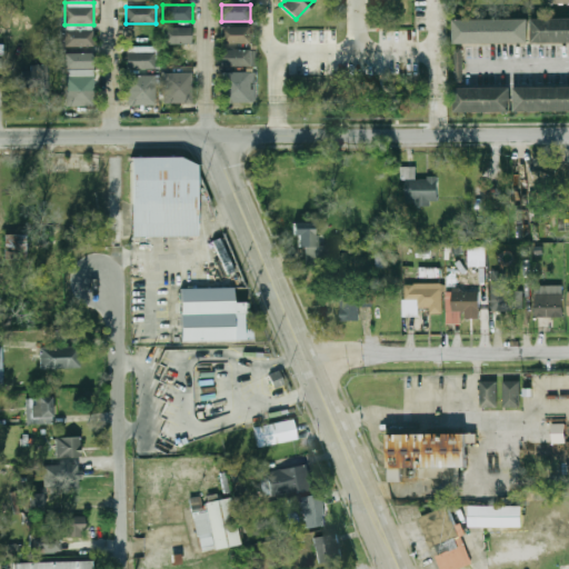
[(458,18),(533,17),(533,41),(458,42),(458,18)]
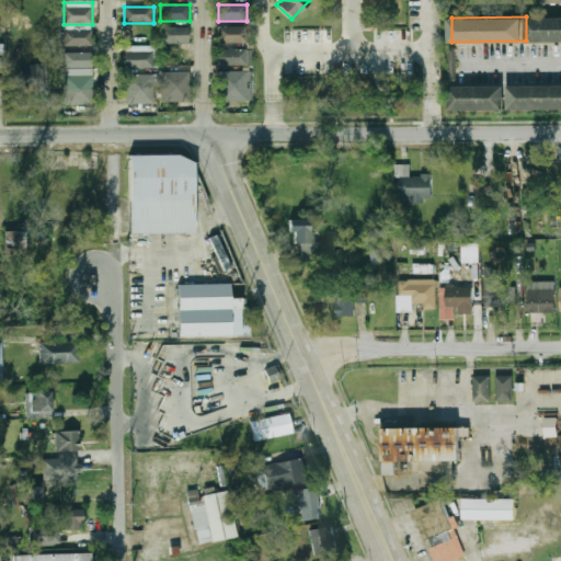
[(560,42),(529,42),(529,19),(560,19),(560,42)]
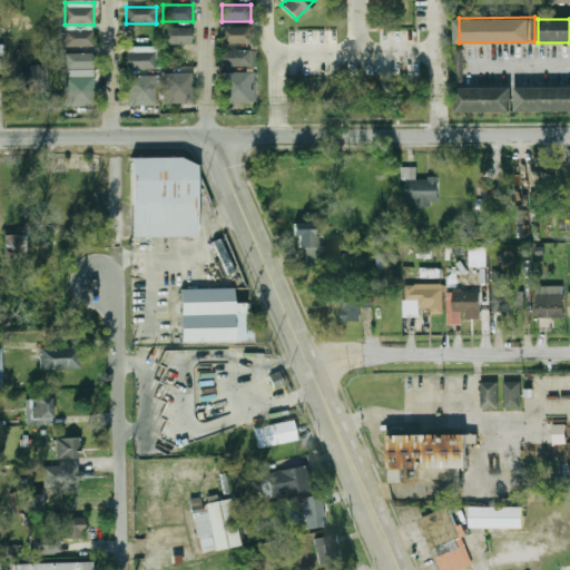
[(251,43),(251,27),(222,27),(222,43),(251,43)]
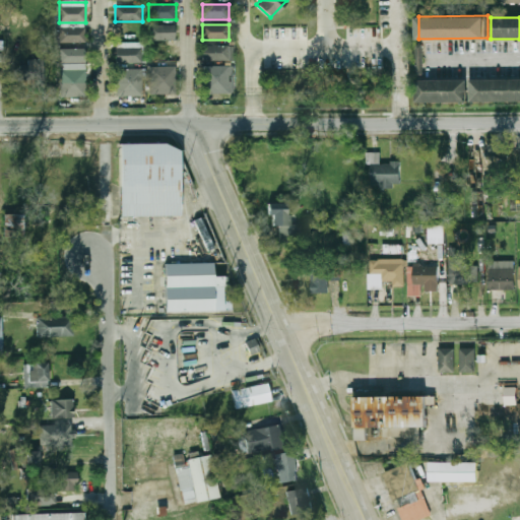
[(148,25),(148,40),(176,40),(176,25),(148,25)]
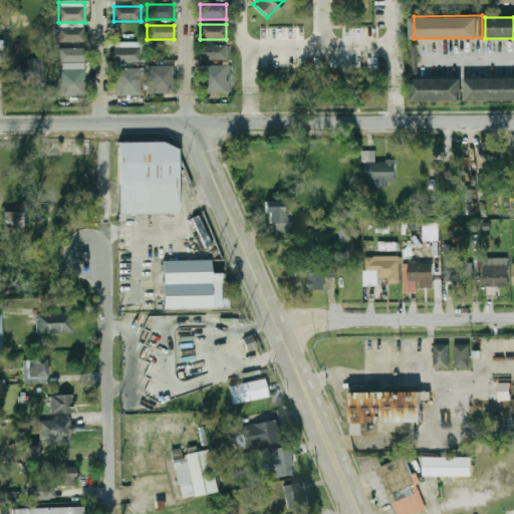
[(58,42),(85,42),(85,29),(58,29),(58,42)]
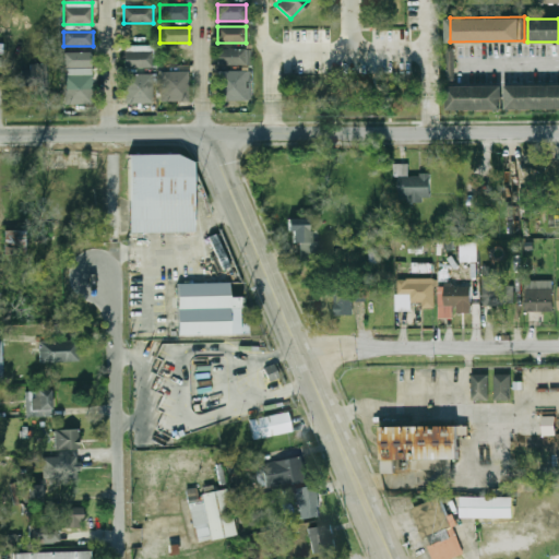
[(153,46),(126,46),(126,68),(153,68),(153,46)]
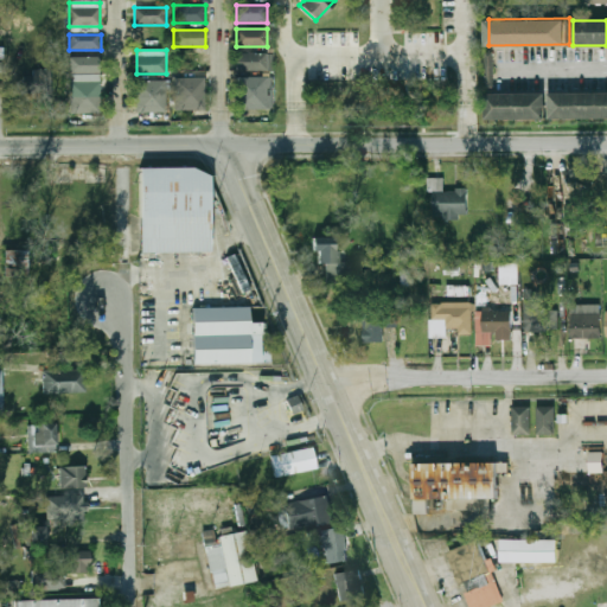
[(493,83),(493,52),(485,51),(484,83),(493,83)]
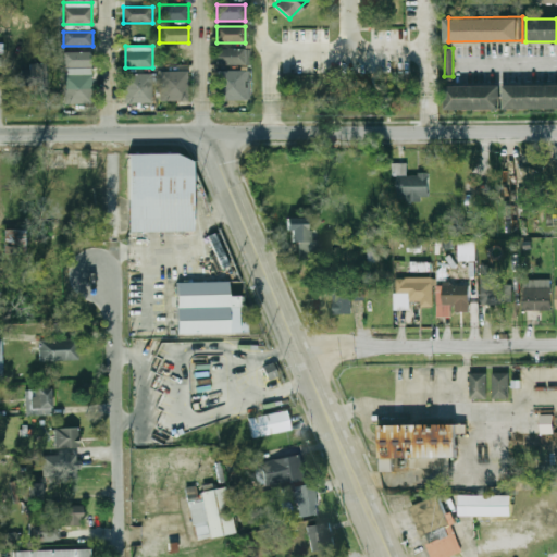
[(218,65),(248,65),(248,49),(218,49),(218,65)]
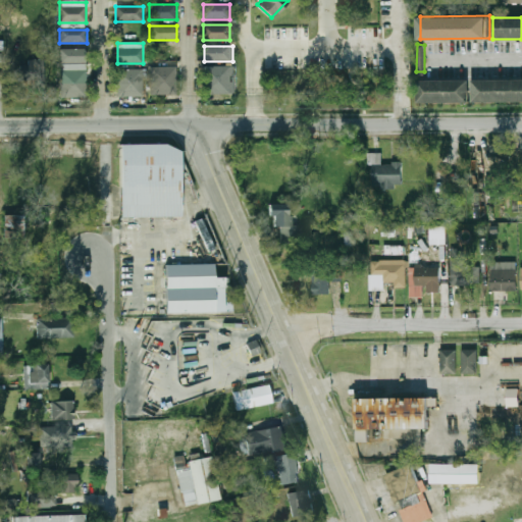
[(58,49),(58,69),(86,69),(86,49),(58,49)]
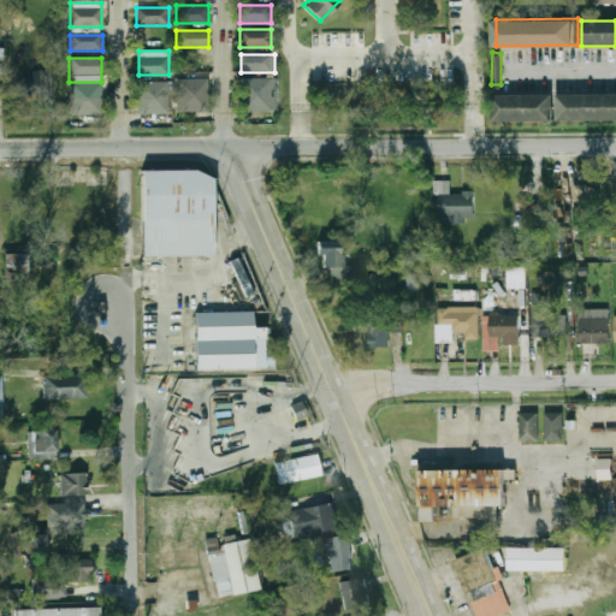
[(53,72),(25,72),(25,100),(53,100),(53,72)]
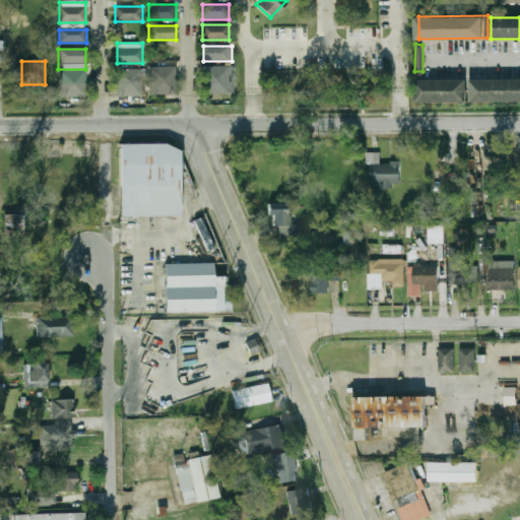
[(234,66),(204,66),(204,95),(234,95),(234,66)]
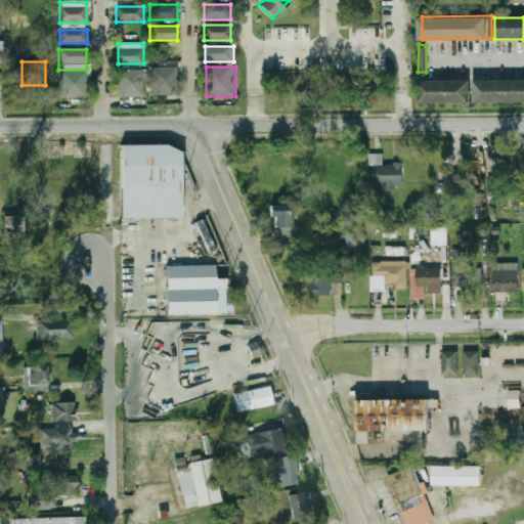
[(177,95),(177,68),(151,68),(151,95),(177,95)]
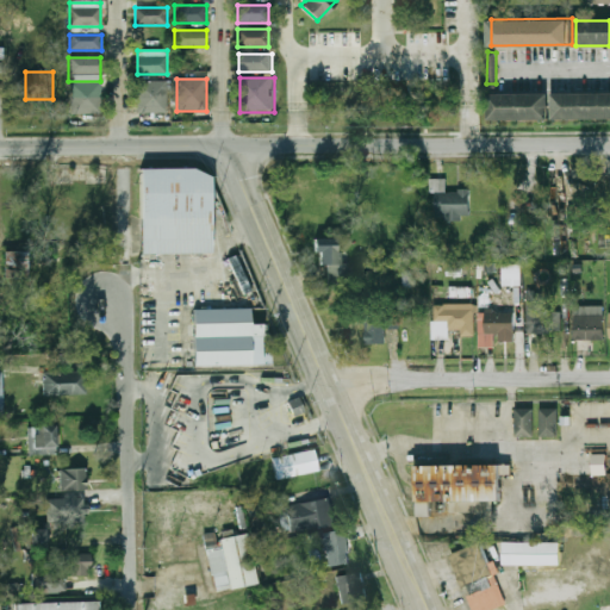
[(167,81),(137,81),(137,112),(167,112),(167,81)]
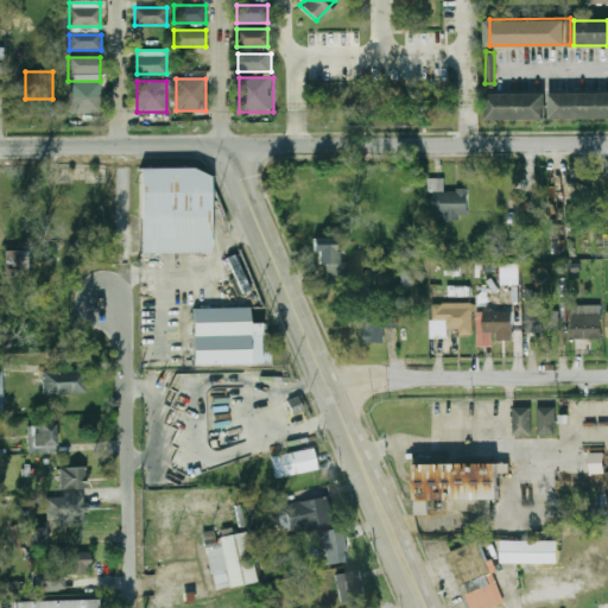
[(70,114),(99,114),(99,87),(70,87),(70,114)]
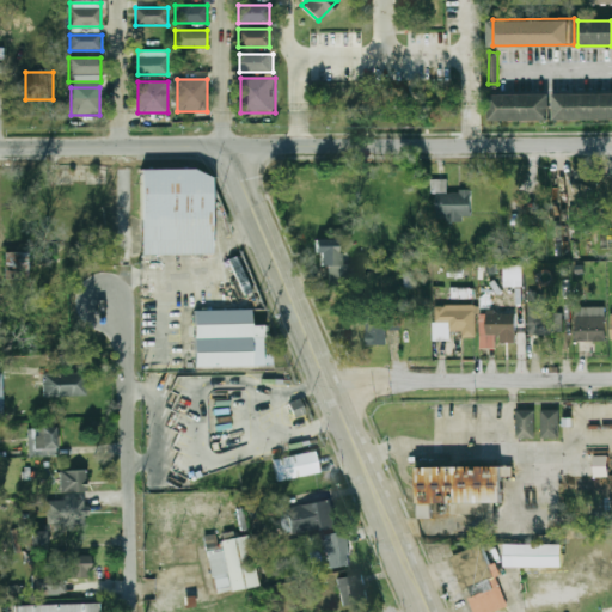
[(611,118),(560,120),(560,93),(611,92),(611,118)]
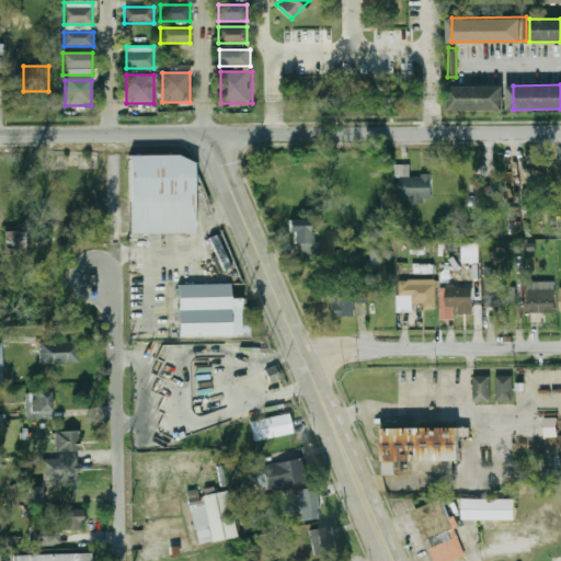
[(454,87),(510,87),(510,110),(454,110),(454,87)]
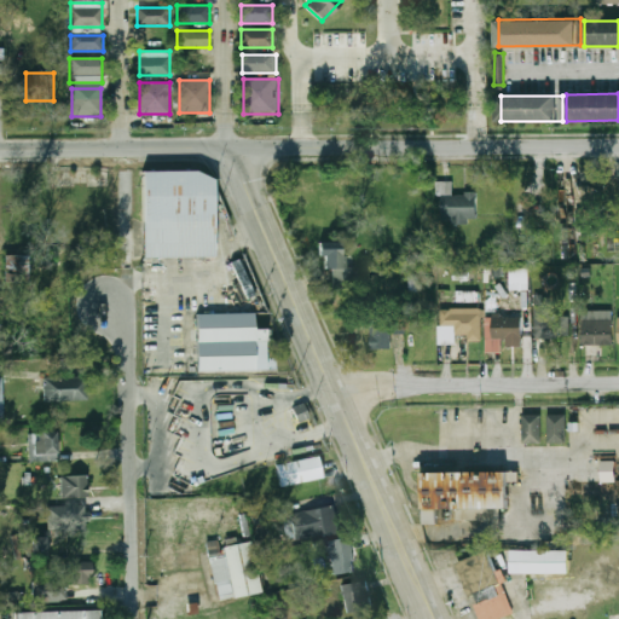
[(143,256),(215,256),(215,173),(143,173),(143,256)]
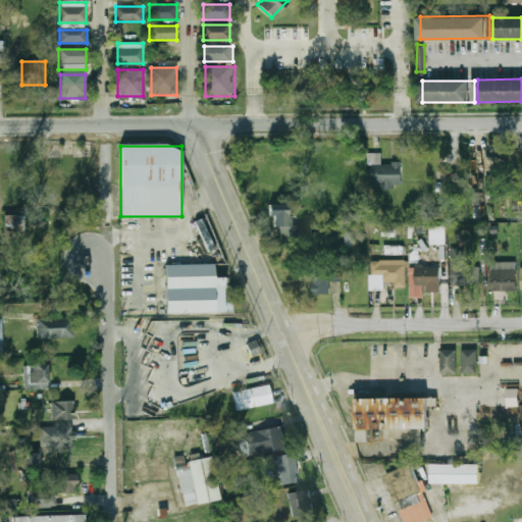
[(381,152),(367,152),(367,164),(372,164),(372,185),(402,185),(402,163),(381,163),(381,152)]
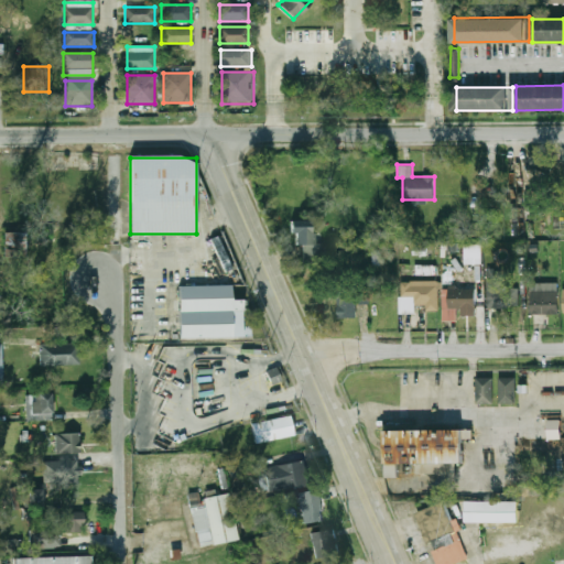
[(313,243),(313,220),(293,220),(293,246),(304,246),(304,260),(323,260),(323,243),(313,243)]
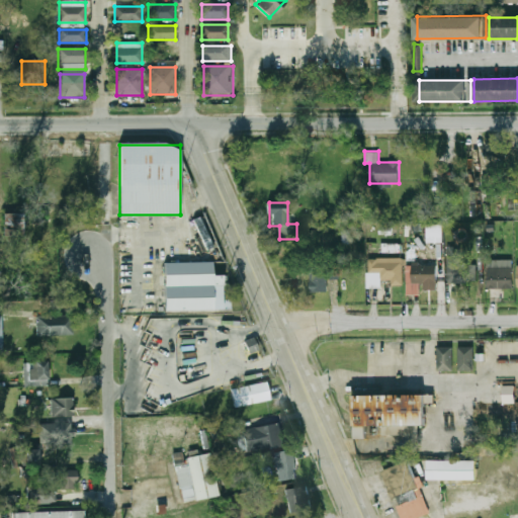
[(24,236),(24,213),(5,213),(5,236),(24,236)]
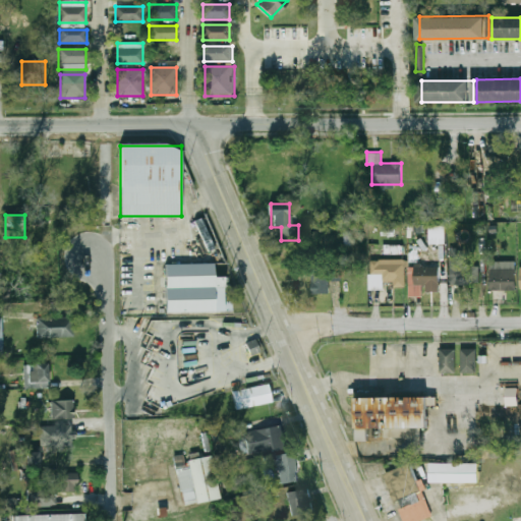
[(429,243),(445,243),(445,225),(428,225),(429,243)]
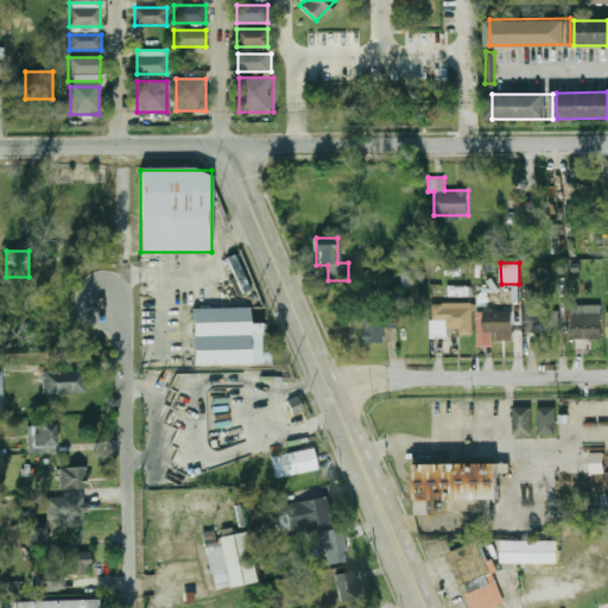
[(525,299),(525,331),(561,331),(561,308),(545,308),(545,299),(525,299)]
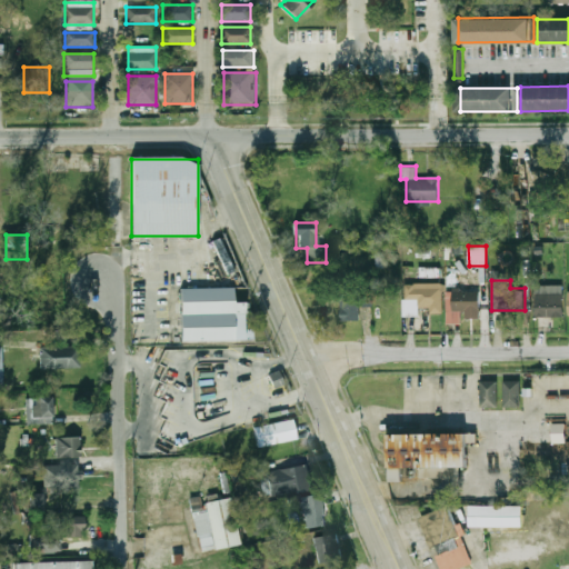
[(562,285),(538,285),(538,313),(562,313),(562,285)]
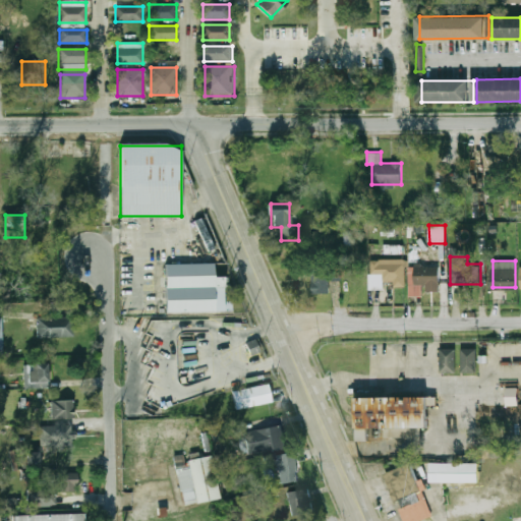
[(165,264),(166,312),(236,311),(235,294),(226,294),(226,276),(215,276),(215,263),(165,264)]
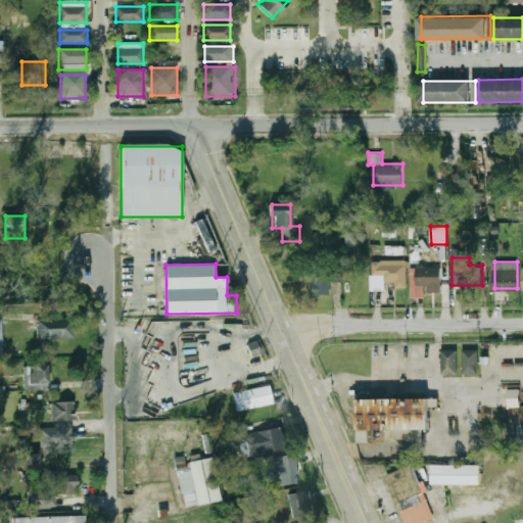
[(405,283),(405,264),(371,264),(372,275),(384,275),(384,283),(405,283)]
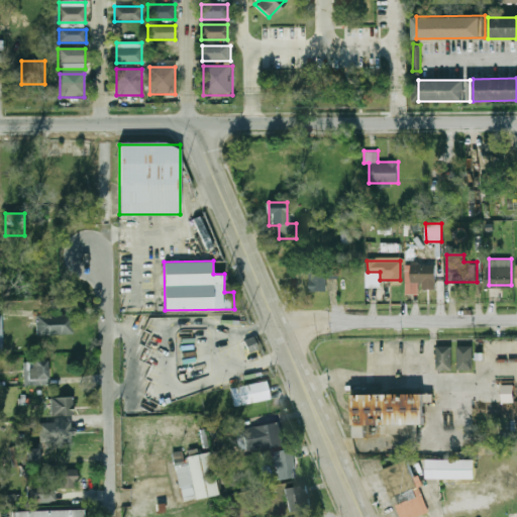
[(309,291),(327,291),(327,262),(309,262),(309,291)]
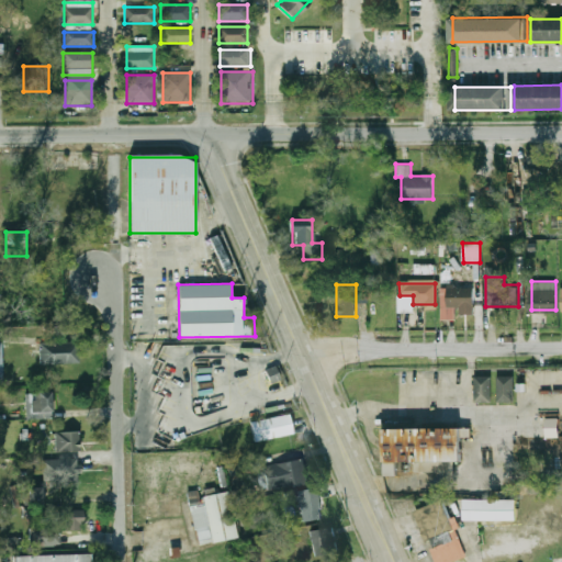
[(456,307),(473,307),(473,285),(440,285),(440,318),(456,318),(456,307)]
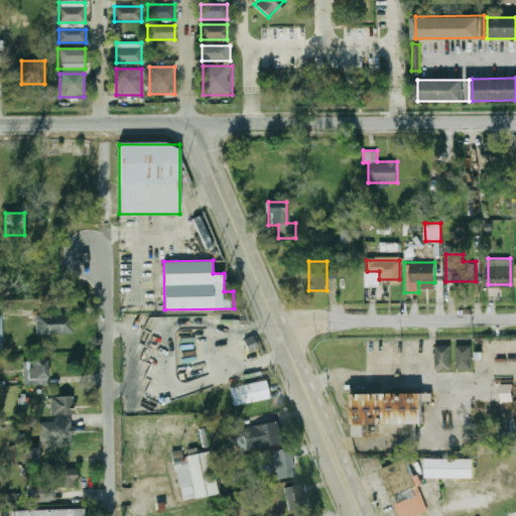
[(73,334),(73,314),(36,315),(37,335),(73,334)]
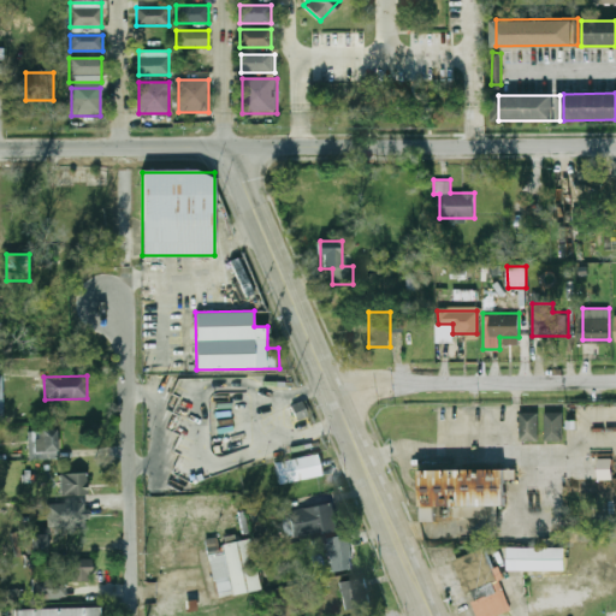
[(520,439),(539,439),(539,412),(520,412),(520,439)]
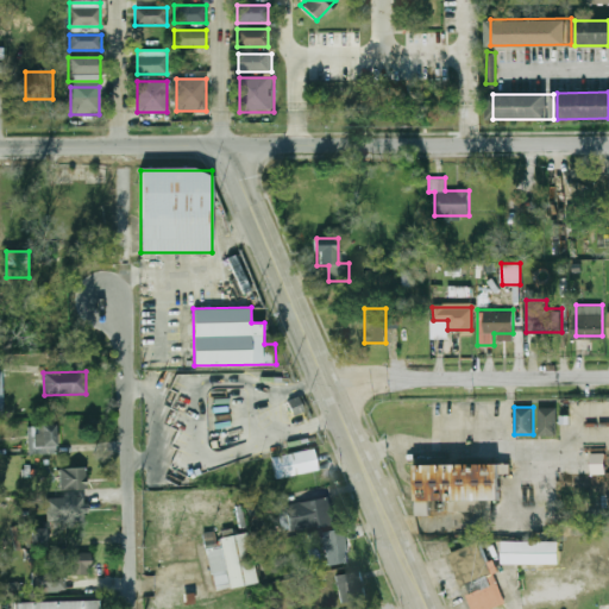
[(539,435),(557,435),(557,407),(539,407),(539,435)]
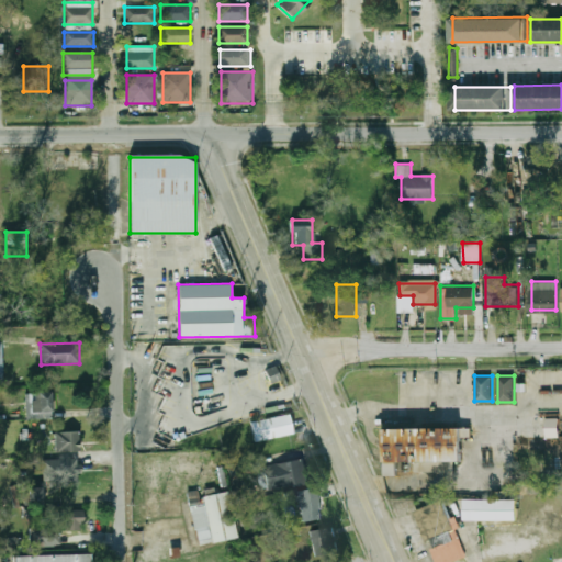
[(55,392),(27,392),(27,419),(55,419),(55,392)]
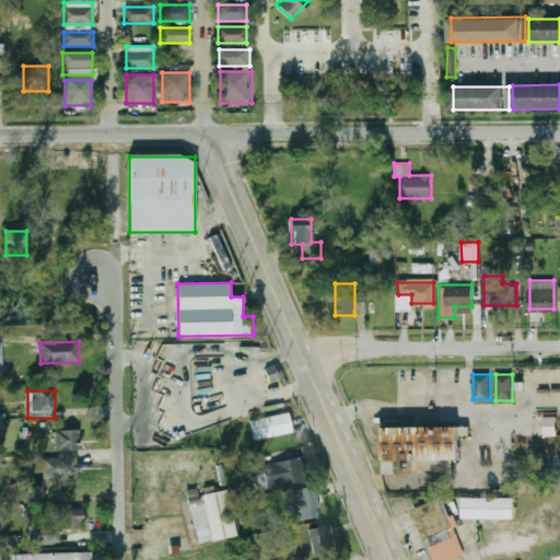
[(294,431),(288,411),(251,423),(257,443),(294,431)]
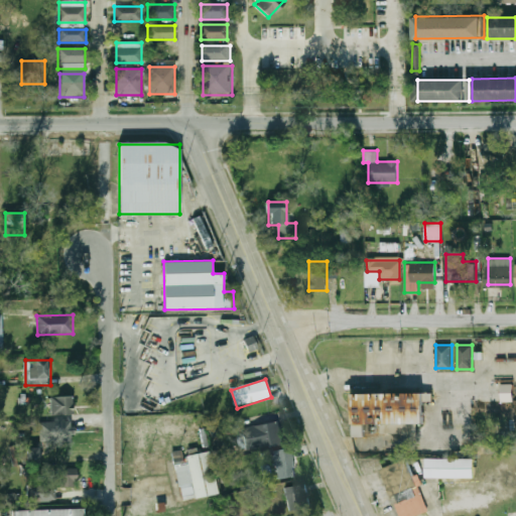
[(512,400),(512,384),(501,384),(501,401),(512,400)]
